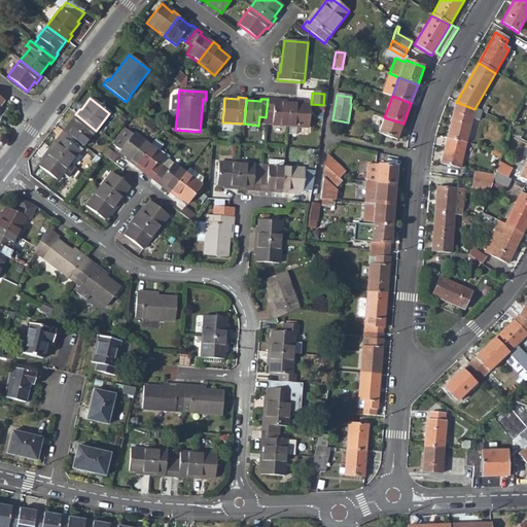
[(272,127),(287,128),(289,103),(274,102),(274,100),(268,99),(266,117),(273,117),(272,127)]
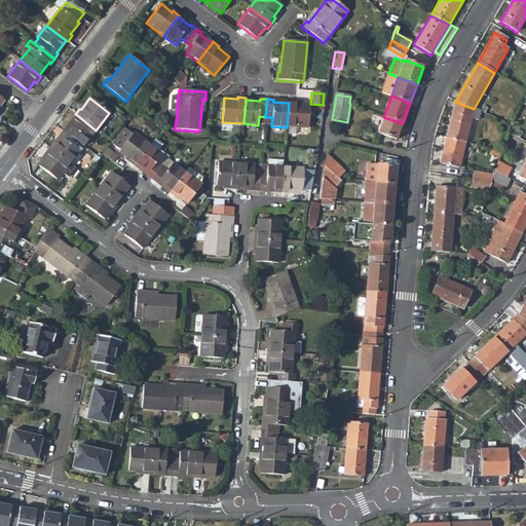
[(297,101),(289,101),(289,103),(287,127),(289,127),(296,128),(307,128),(309,105),(296,104),(297,101)]
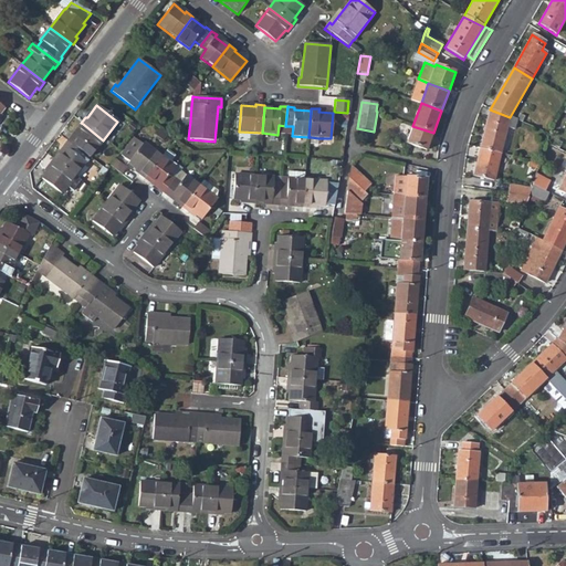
[(513,130),(515,121),(510,117),(490,109),(480,149),(501,154),(506,128),(513,130)]
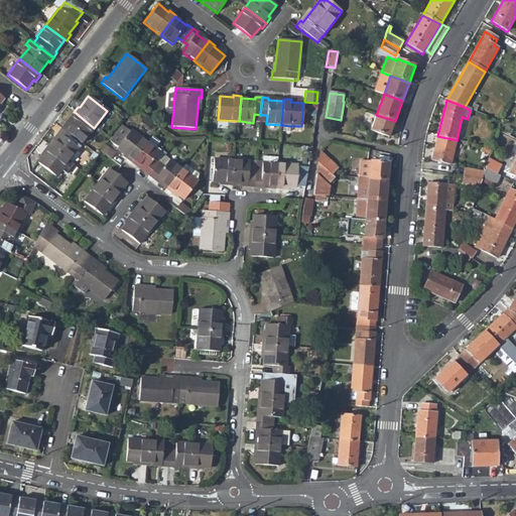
[(86,139),(94,128),(76,113),(67,124),(65,123),(60,128),(80,143),(84,138),(86,139)]
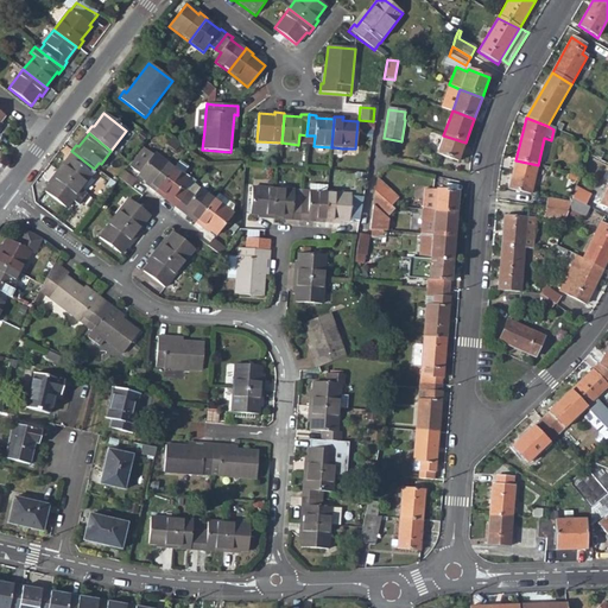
[(135,139),(141,144),(146,137),(140,133),(135,139)]
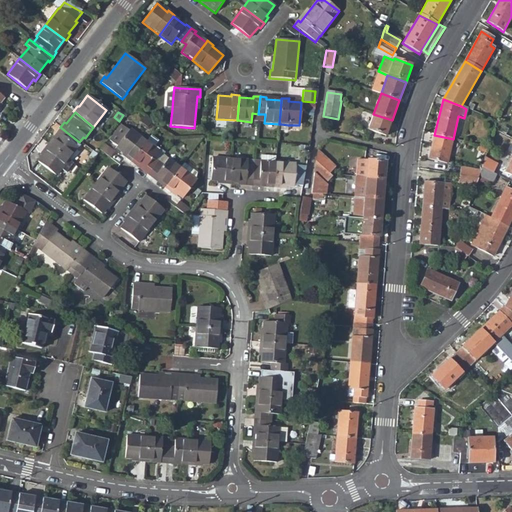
[(386,137),(392,120),(373,114),(367,130),(386,137)]
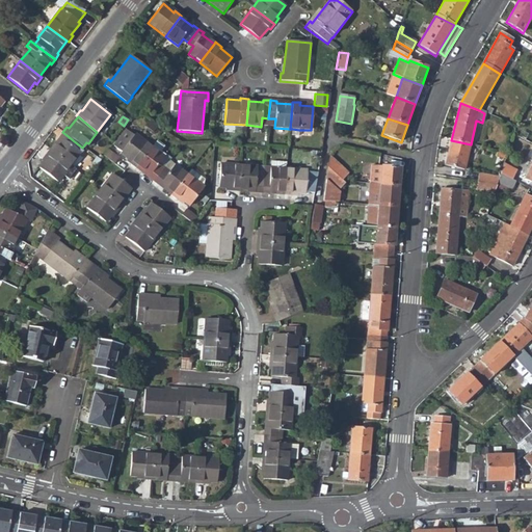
[(150,123),(145,127),(153,132),(157,128),(150,123)]
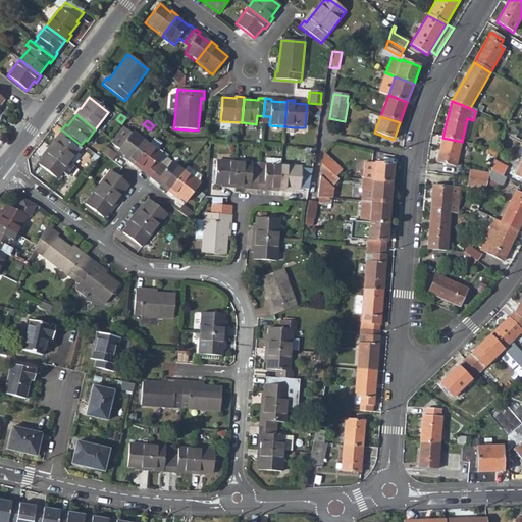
[(128,161),(135,165),(136,164),(150,145),(133,132),(132,133),(122,125),(111,142),(110,143),(118,150),(118,151),(128,160),(128,161)]
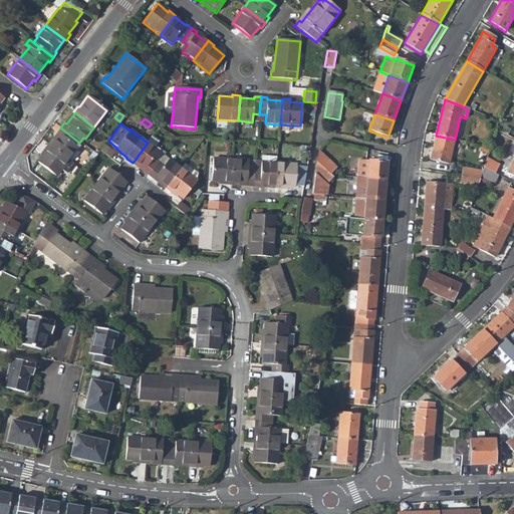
[(58,134),(49,146),(68,161),(77,149),(76,148),(79,143),(60,127),(56,133),(58,134)]
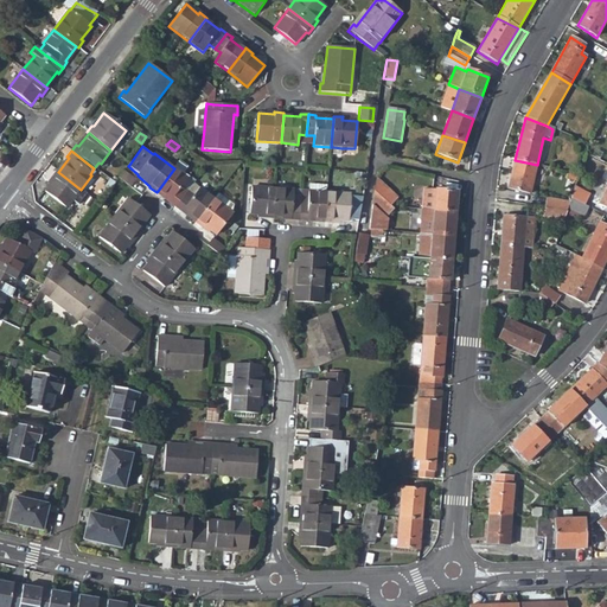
[(530,195),(537,165),(515,160),(506,189),(530,195)]
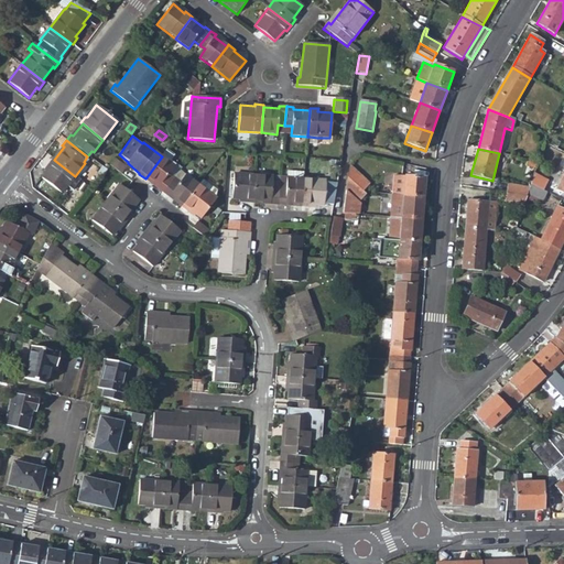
[(162,156),(169,161),(173,155),(167,150),(162,156)]
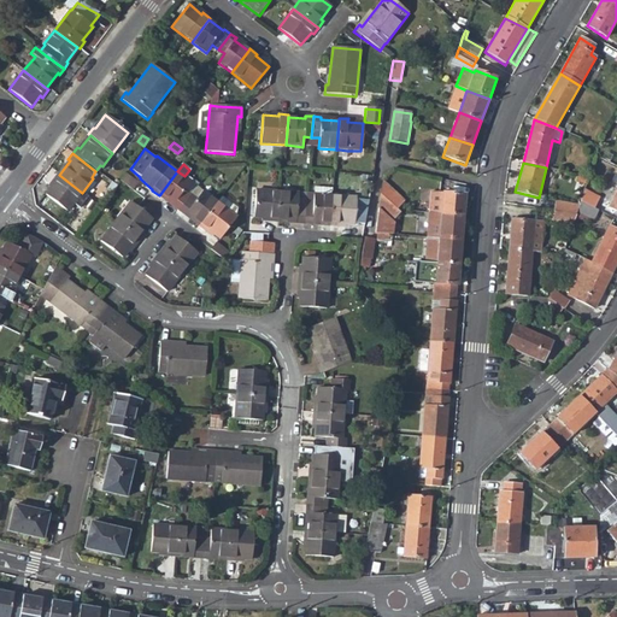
[(171,206),(178,211),(192,194),(197,187),(189,182),(191,181),(184,176),(177,171),(160,194),(172,204),(171,206)]
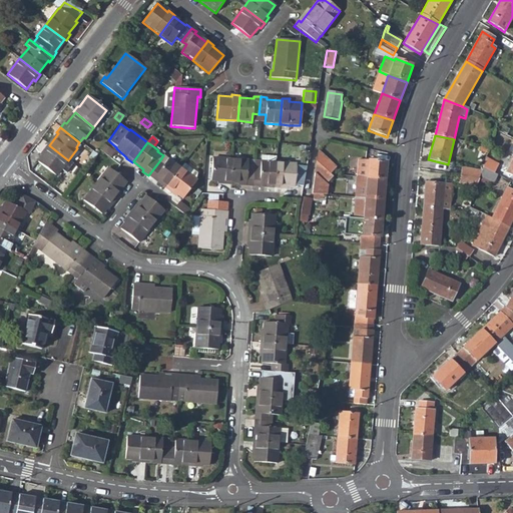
[(56,176),(62,168),(68,160),(49,145),(48,144),(43,150),(44,151),(37,161),(56,176)]
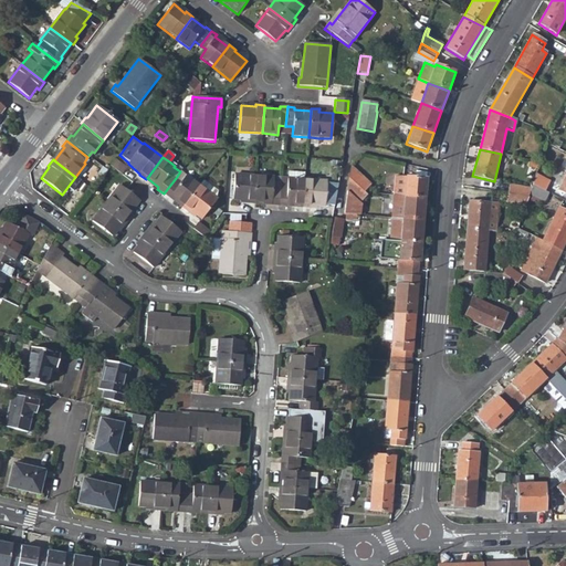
[(127,168),(116,159),(111,166),(122,175),(127,168)]
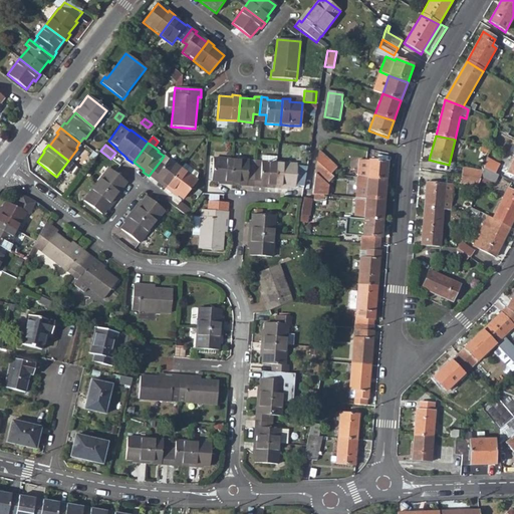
[(336,168),(318,151),(316,163),(329,175),(334,170),(336,168)]
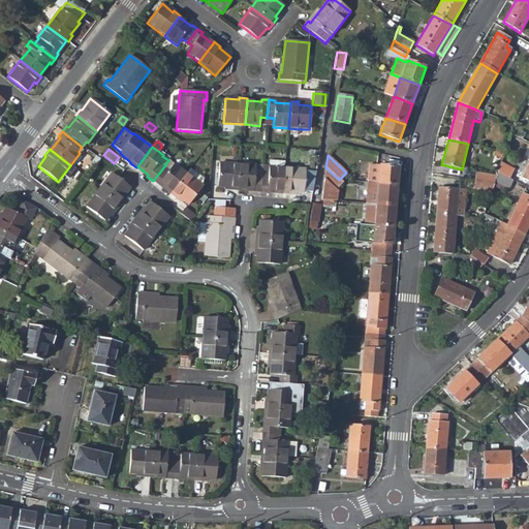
[(504,167),(516,173),(519,167),(503,159),(500,165),(504,167)]
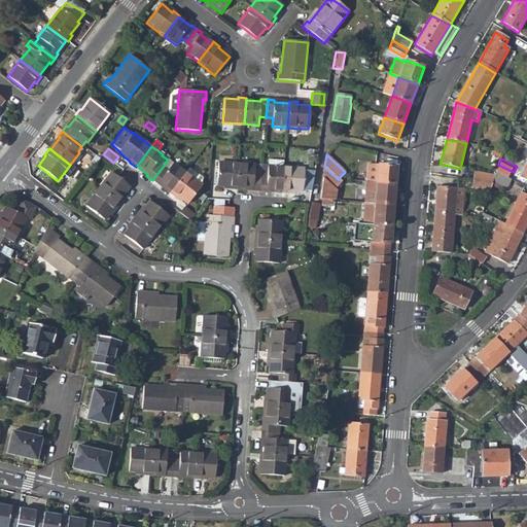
[(164,166),(169,170),(173,164),(168,160),(164,166)]
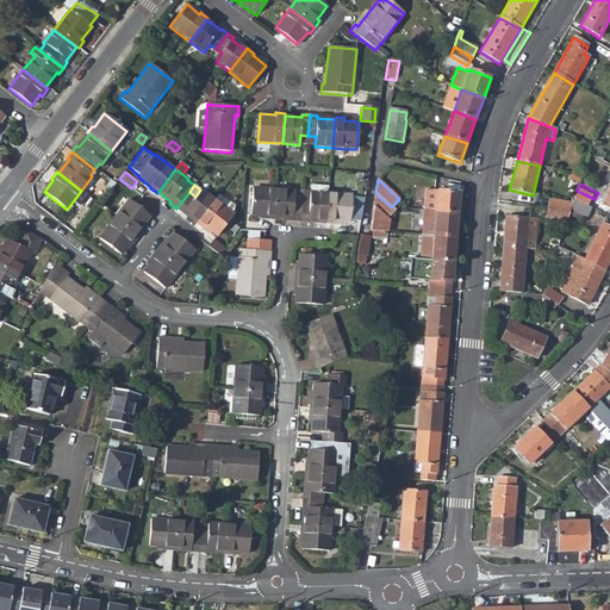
[(267,219),(275,221),(277,217),(278,190),(253,187),(250,216),(267,217),(267,219)]
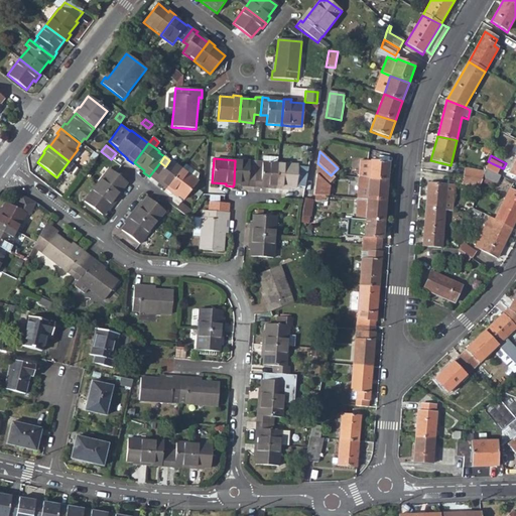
[(155,179),(167,188),(181,169),(170,160),(169,160),(165,166),(160,162),(149,176),(154,180),(155,179)]
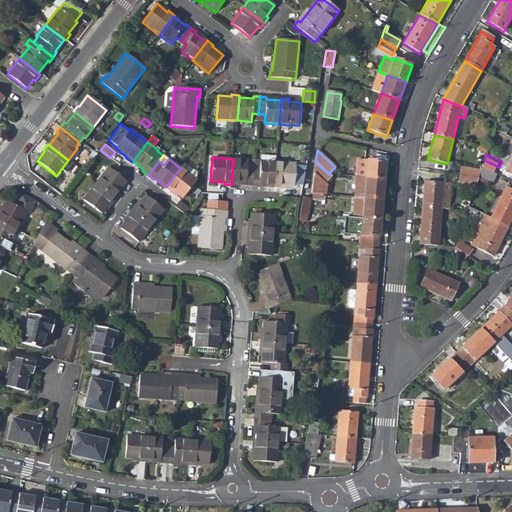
[(246,185),(252,186),(254,161),(233,159),(232,182),(246,184),(246,185)]
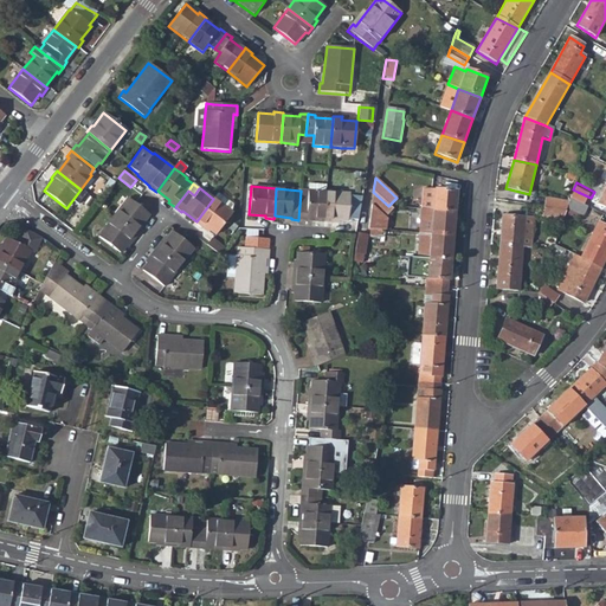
[(427,189),(425,211),(432,212),(455,213),(457,191),(433,188),(434,191),(427,189)]
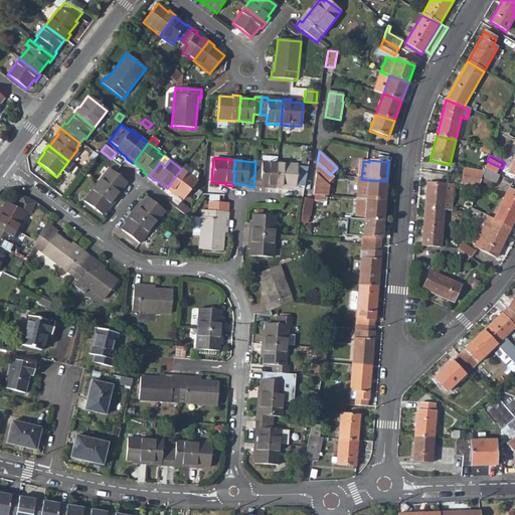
[(62,169),(66,172),(73,164),(68,161),(62,169)]
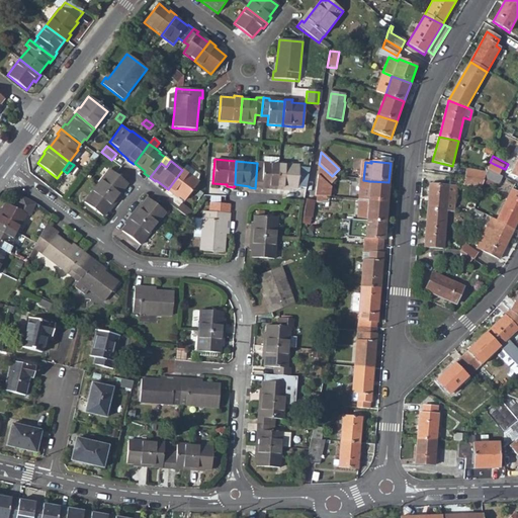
[(261,187),(276,188),(278,164),(257,163),(255,188),(261,189),(261,187)]
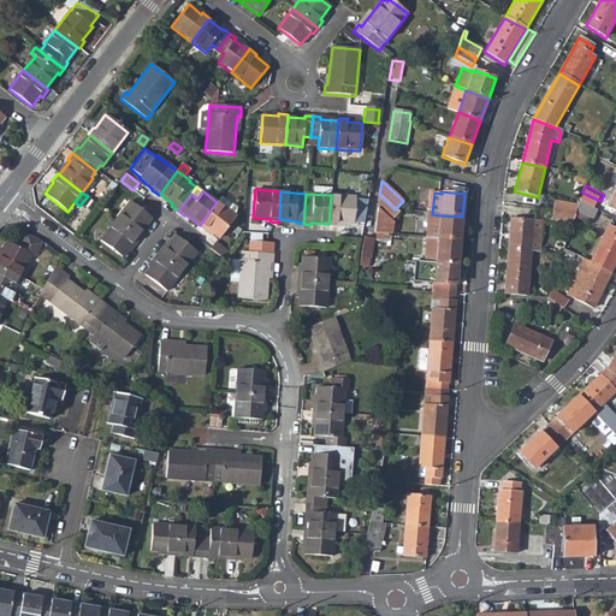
[(354,223),(363,224),(367,200),(356,200),(356,197),(354,197),(342,196),(331,195),(329,224),(327,226),(337,226),(338,224),(353,225),(354,223)]
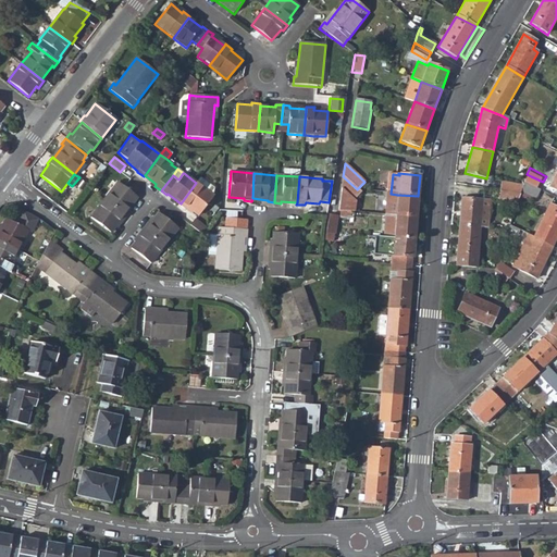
[(357,189),(343,176),(337,211),(353,212),(356,202),(354,200),(361,193),(359,192),(357,189)]
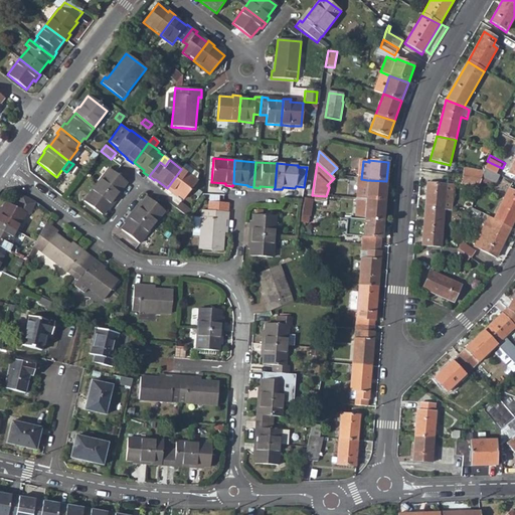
[(491,163),(488,170),(499,175),(502,168),(491,163)]
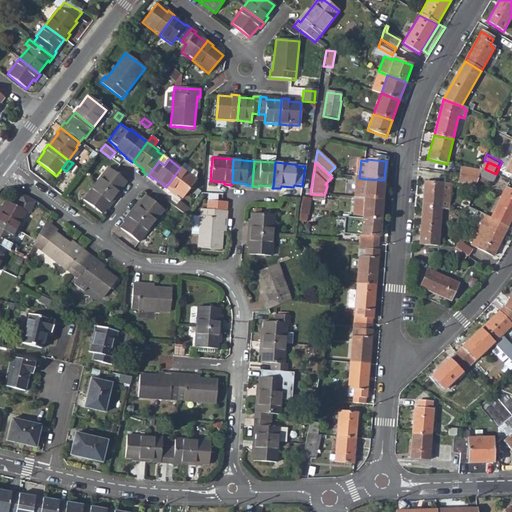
[(198,173),(184,163),(180,168),(166,187),(165,188),(170,193),(172,191),(182,199),(196,180),(198,173)]
